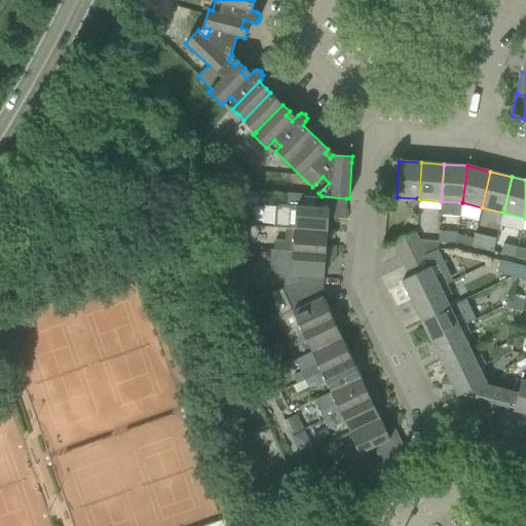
[(286,229),(328,232),(329,218),(345,219),(346,198),(322,196),(322,209),(302,208),(303,194),(287,193),(287,205),(278,205),(278,207),(275,207),(274,228),(286,229)]
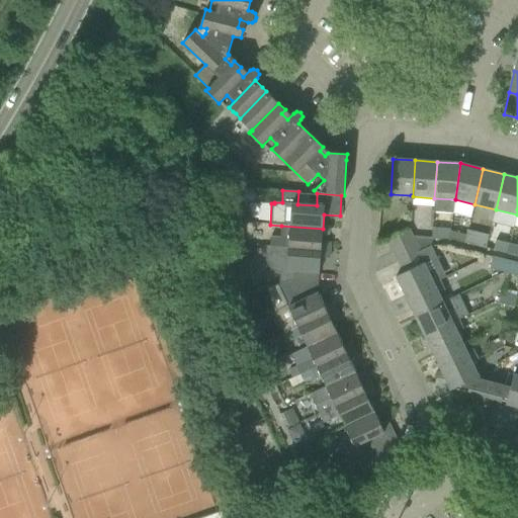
[(270,247),(330,251),(330,243),(322,242),(323,229),(281,226),(280,238),(270,238),(270,247)]
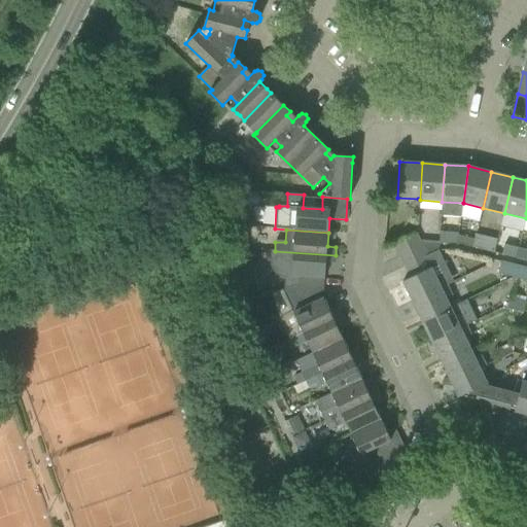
[(440,233),(440,243),(440,244),(456,244),(457,234),(440,233)]
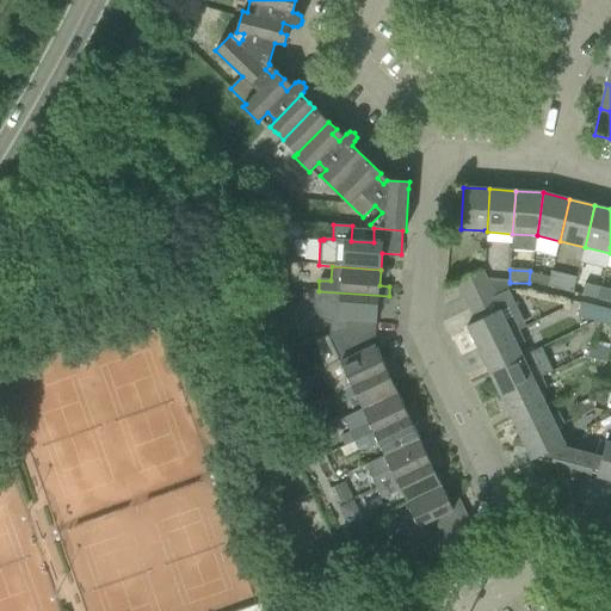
[(456,283),(463,296),(474,291),(488,284),(487,281),(483,275),(482,271),(456,283)]
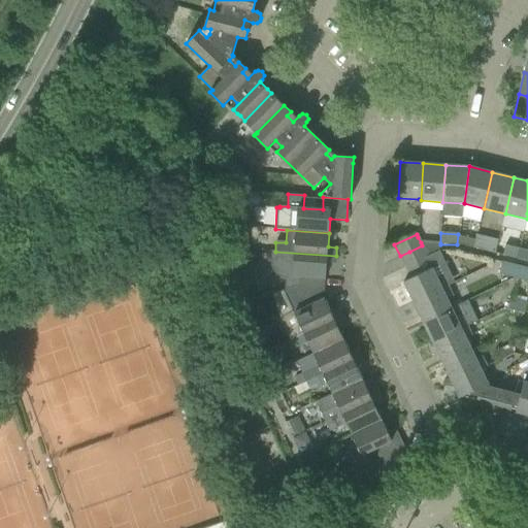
[(475,240),(470,239),(459,236),(459,234),(458,234),(457,244),(473,249),(475,240)]
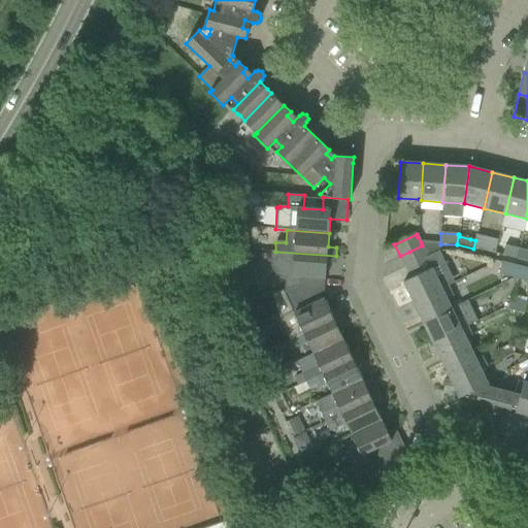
[(476,235),(475,240),(473,249),(495,254),(498,240),(476,235)]
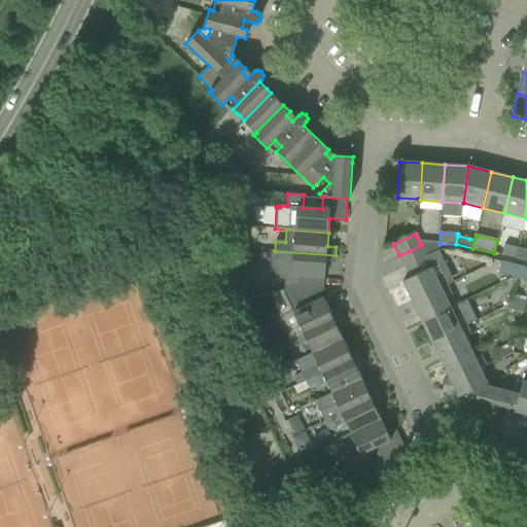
[(440,250),(440,244),(440,243),(420,242),(421,245),(409,251),(399,255),(405,267),(426,256),(434,253),(440,250)]
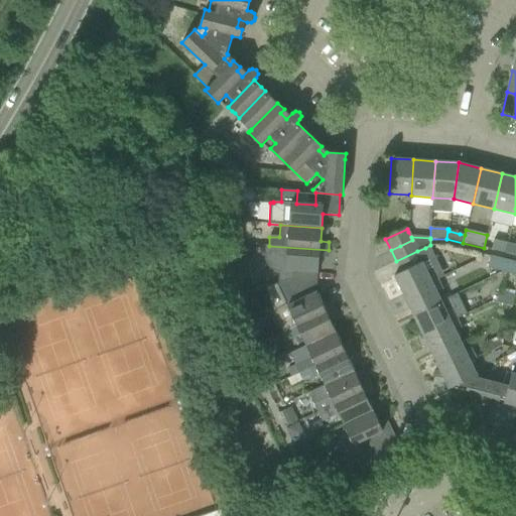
[(507,243),(494,240),(491,249),(505,253),(507,243)]
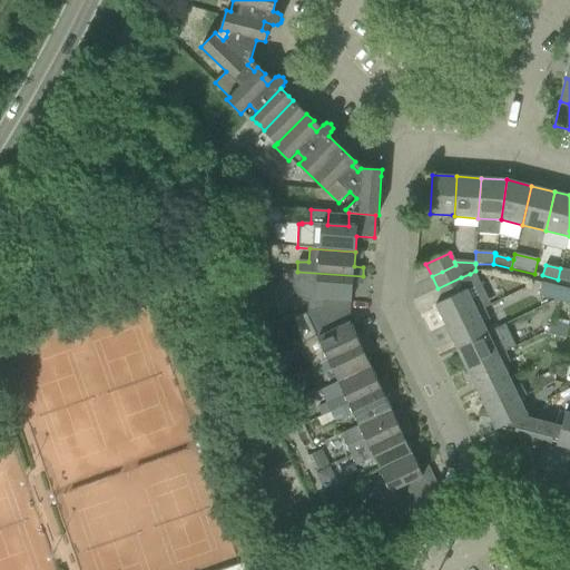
[(569,271),(560,268),(558,279),(569,282),(569,271)]
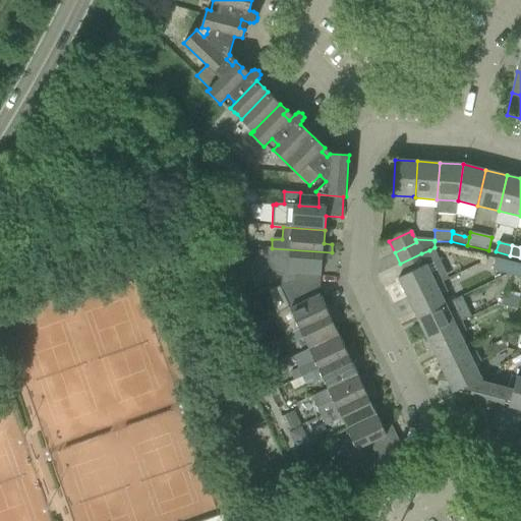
[(282,275),(281,286),(295,283),(320,284),(321,274),(323,259),(331,261),(332,252),(272,248),(268,247),(267,261),(268,264),(270,268),(273,271),(275,273),(278,274),(282,275)]
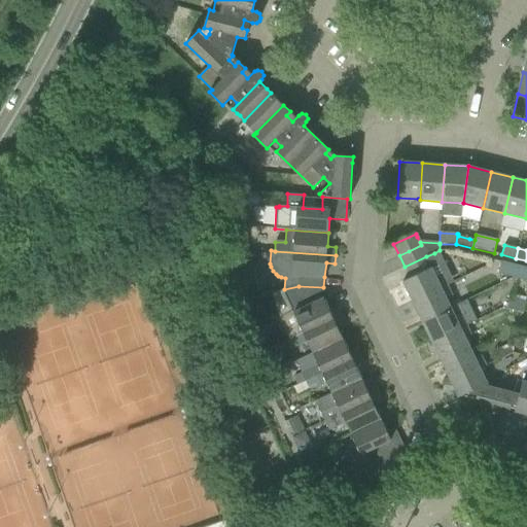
[(434,253),(426,256),(405,267),(410,278),(402,281),(408,292),(413,303),(447,286),(443,276),(436,279),(431,268),(440,264),(434,253)]
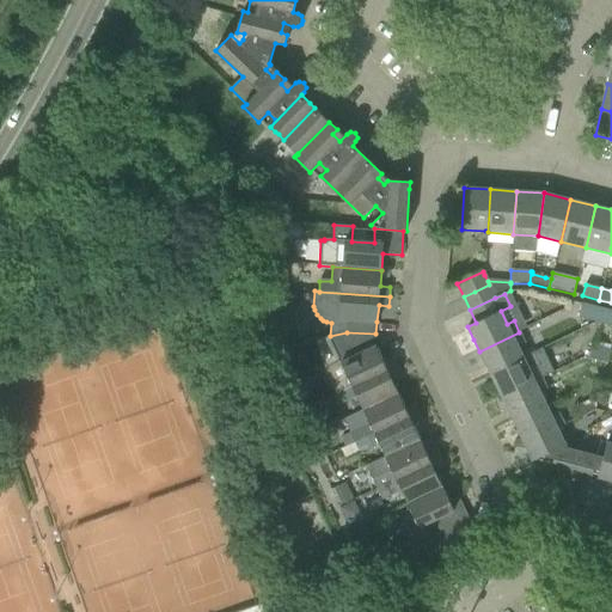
[(600,308),(582,305),(579,318),(598,323),(600,308)]
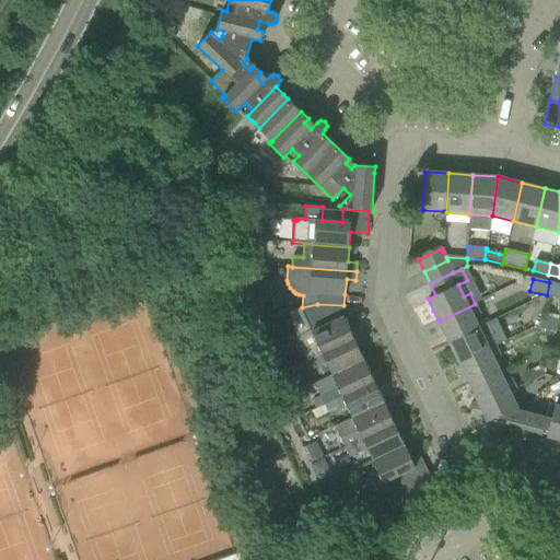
[(559,284),(549,282),(547,295),(559,299),(559,284)]
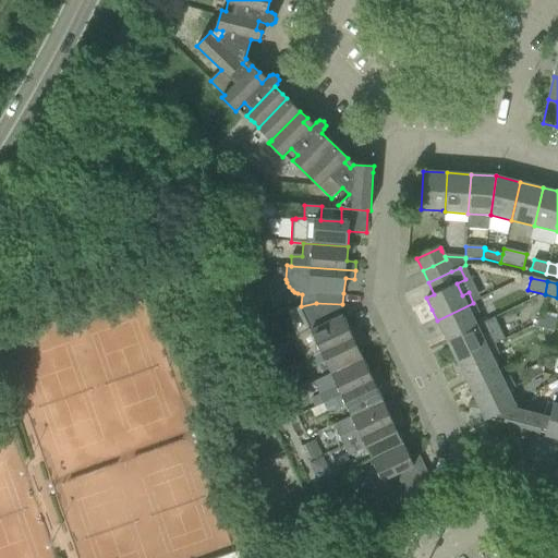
[(296,340),(305,360),(361,334),(358,326),(349,330),(342,316),(342,304),(316,303),(301,306),(301,307),(311,328),(299,334),(296,340)]
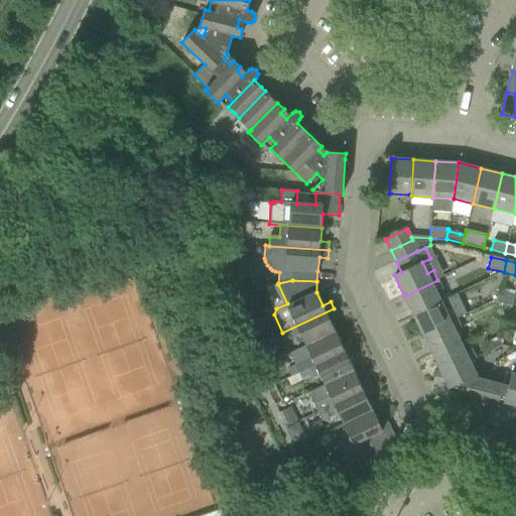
[(404,296),(408,305),(413,315),(441,302),(436,292),(442,289),(437,280),(404,296)]
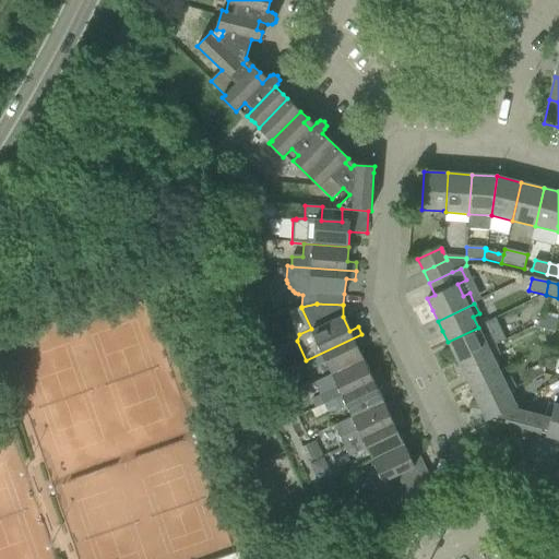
[(538,329),(554,332),(558,320),(542,316),(538,329)]
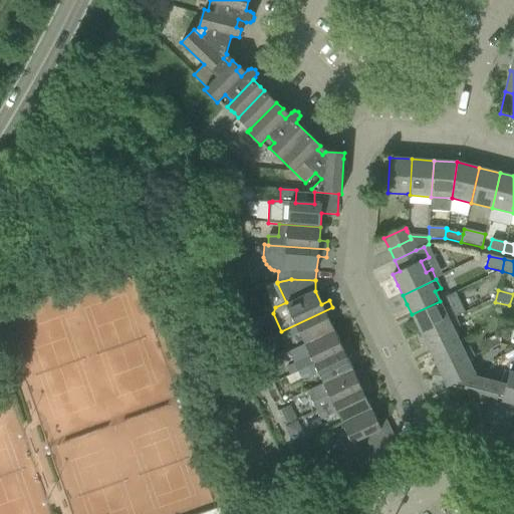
[(412,314),(417,324),(422,334),(455,318),(465,313),(460,303),(444,310),(440,301),(412,314)]
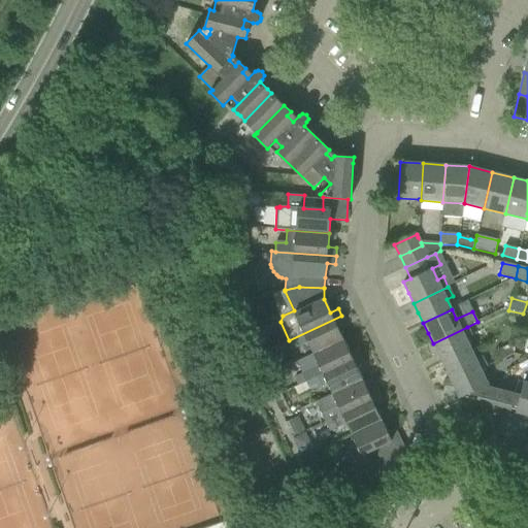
[(307,342),(312,354),(343,339),(337,327),(345,323),(341,316),(289,340),(287,341),(291,351),(307,342)]
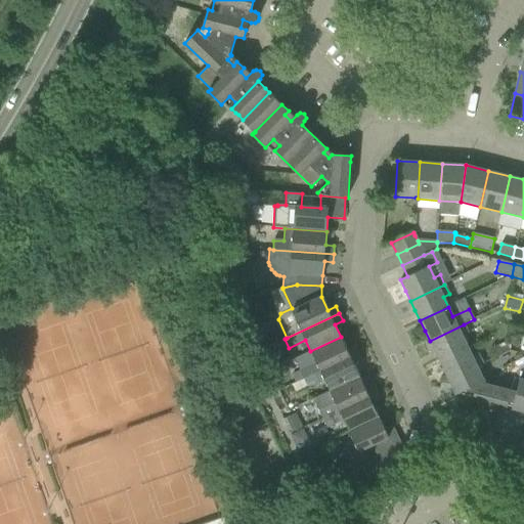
[(430,341),(434,350),(439,360),(467,347),(463,337),(468,334),(464,324),(430,341)]
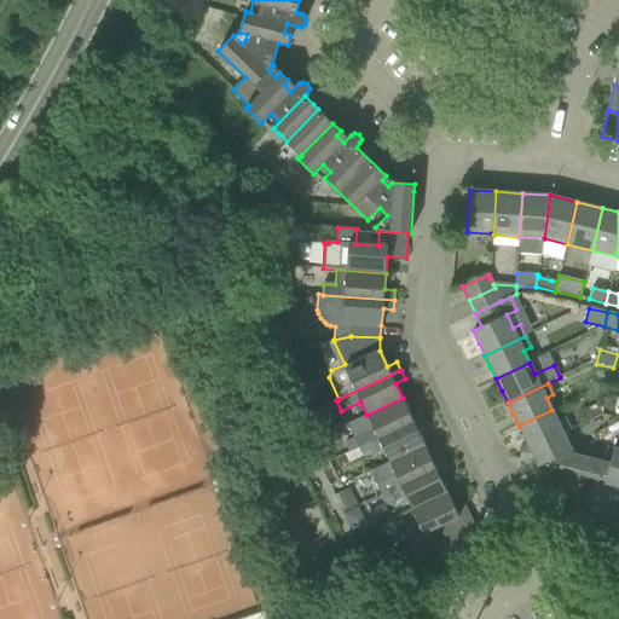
[(403,398),(366,415),(374,429),(346,443),(350,452),(358,447),(423,417),(420,409),(410,414),(403,398)]
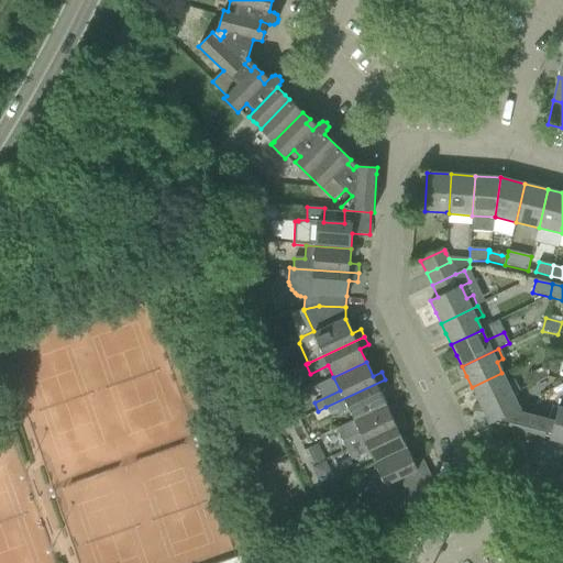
[(543,368),(533,373),(538,382),(548,377),(543,368)]
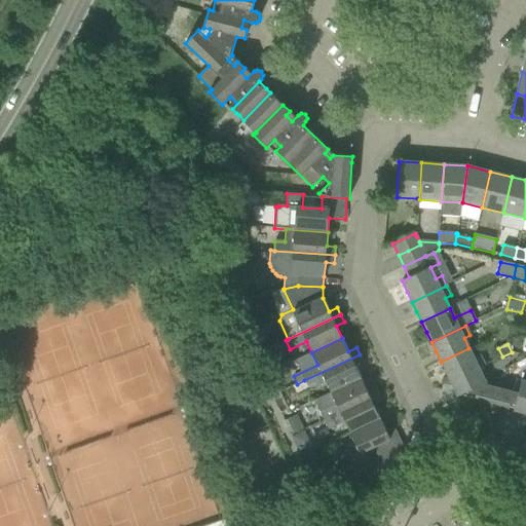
[(441,362),(446,372),(450,382),(479,369),(485,366),(480,355),(474,358),(468,348),(441,362)]
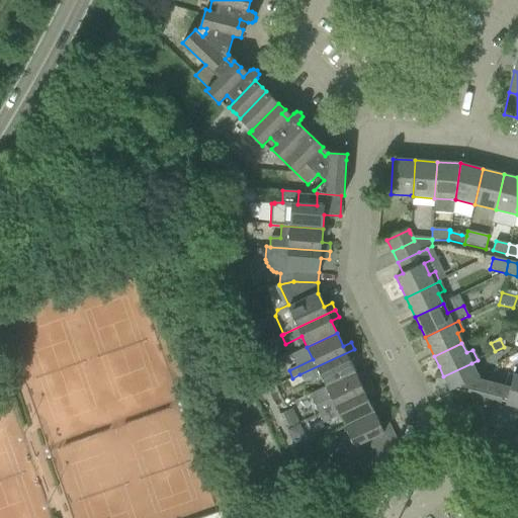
[(321,375),(326,386),(355,372),(349,360),(357,356),(354,349),(299,374),(304,382),(321,375)]
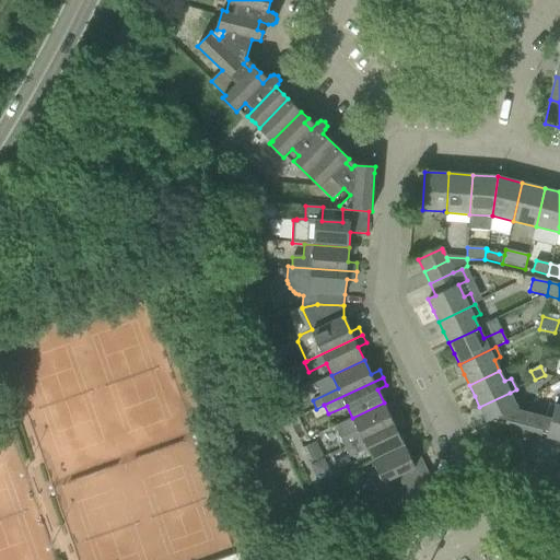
[(547,438),(559,440),(559,406),(555,405),(551,418),(543,416),(545,407),(536,405),(538,394),(531,392),(527,403),(524,411),(518,409),(515,409),(517,408),(510,393),(479,407),(487,422),(490,421),(505,424),(504,428),(541,436),(543,434),(547,435),(547,438)]
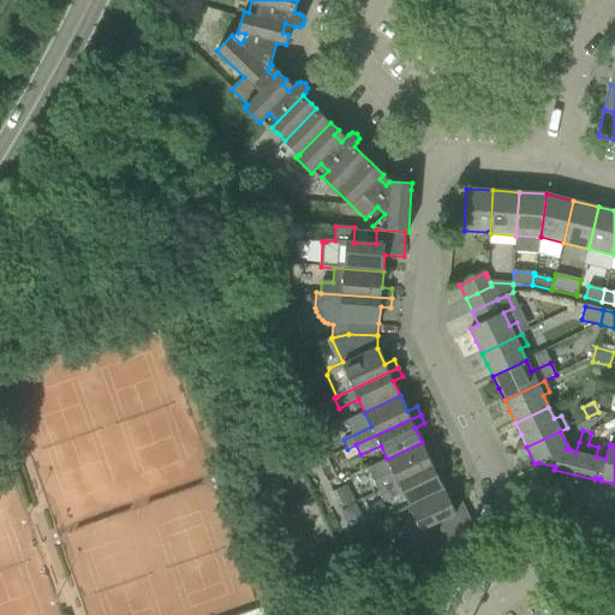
[(387,459),(366,469),(378,493),(443,461),(439,453),(429,458),(422,442),(387,459)]
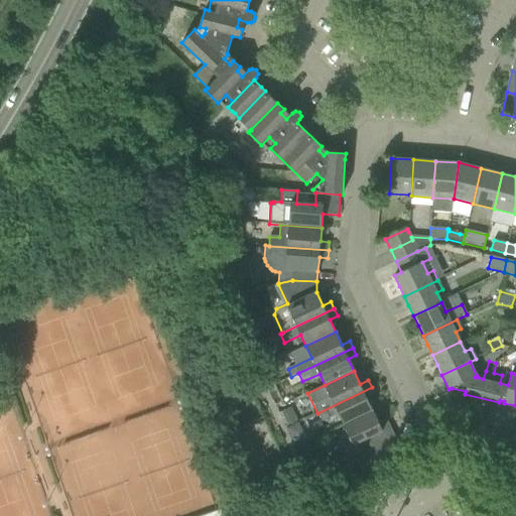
[(275,385),(267,388),(273,400),(280,397),(275,385)]
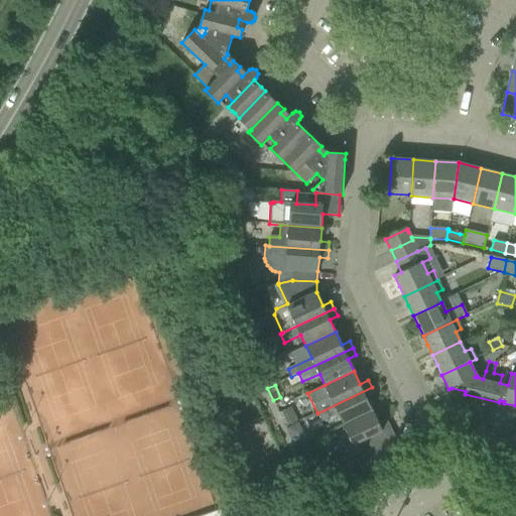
[(344,424),(373,410),(367,398),(375,394),(372,387),(317,413),(321,421),(338,413),(344,424)]
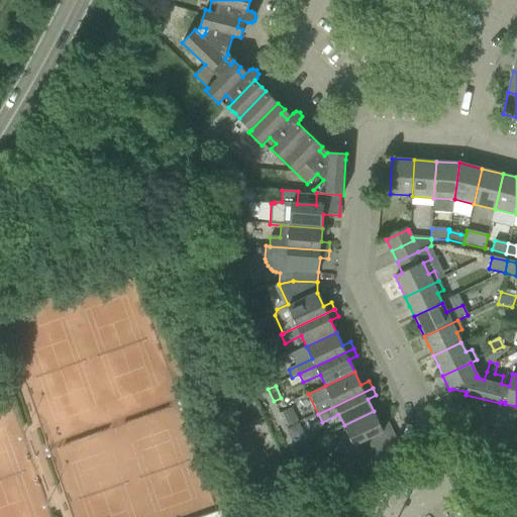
[(292,410),(281,415),(287,428),(298,423),(292,410)]
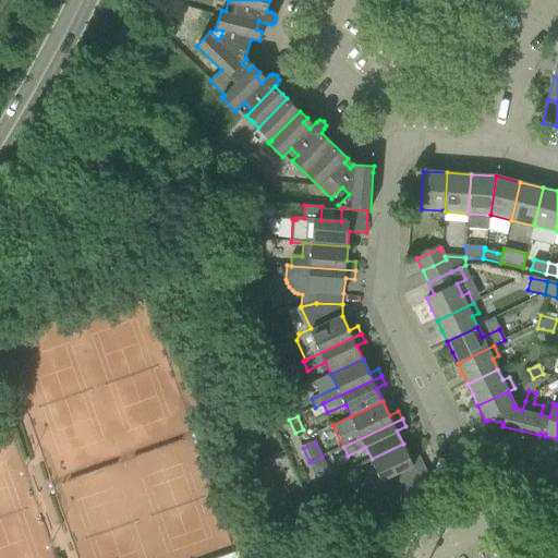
[(410,458),(403,444),(372,459),(381,482),(399,473),(408,490),(409,494),(411,500),(435,489),(419,453),(410,458)]
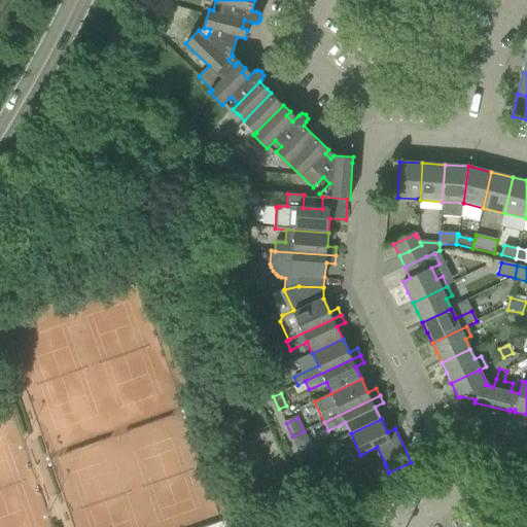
[(300,450),(311,445),(305,431),(292,437),(300,450)]
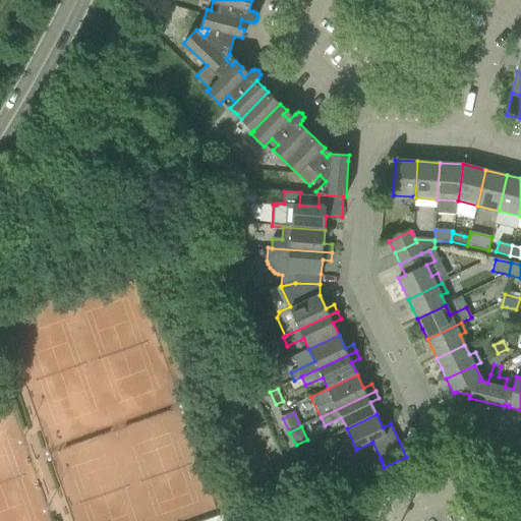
[(246,449),(268,447),(267,427),(244,428),(246,449)]
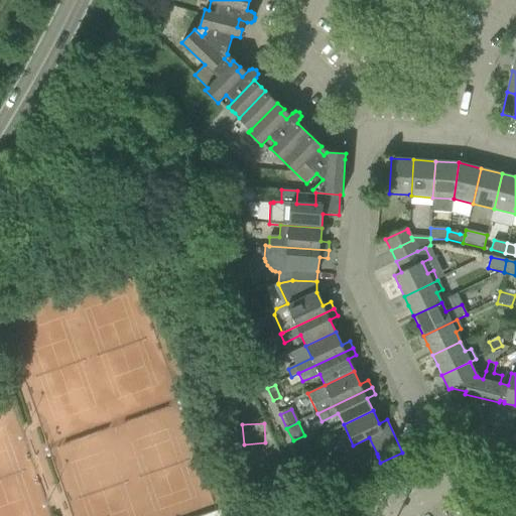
[(377,454),(366,459),(370,467),(380,463),(378,457),(377,454)]
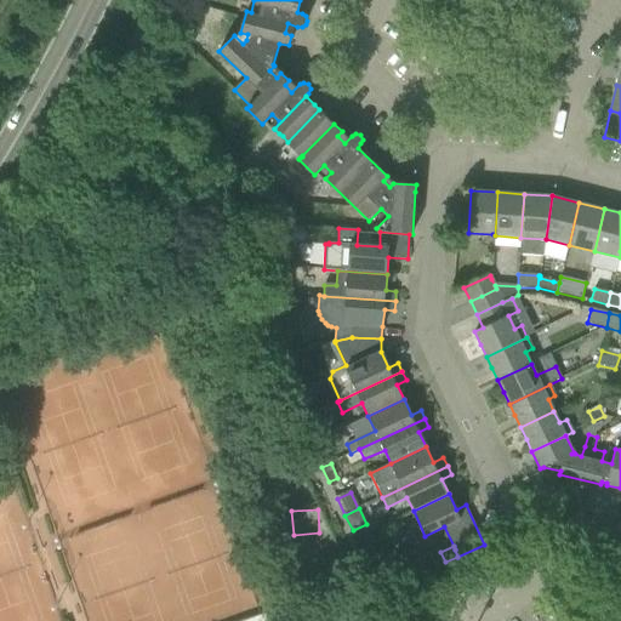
[(391,571),(375,579),(381,593),(397,586),(391,571)]
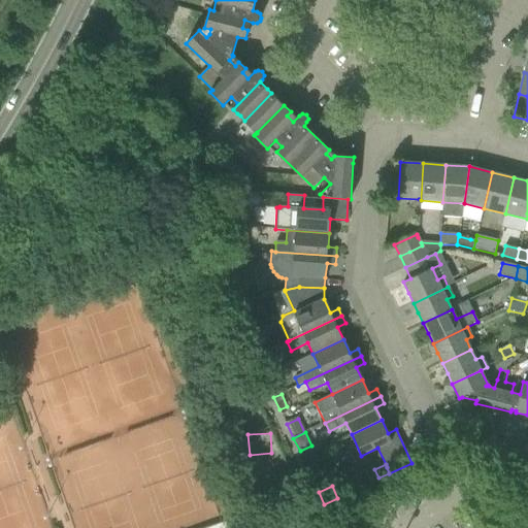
[(357,527),(352,519),(337,527),(357,527)]
